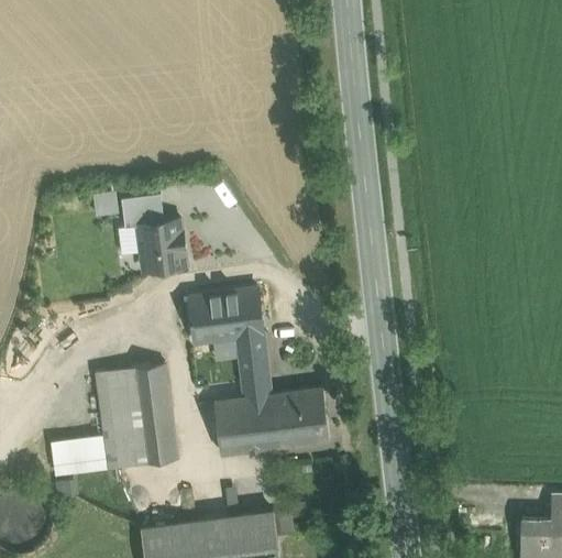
[(95,195),(98,216),(121,212),(118,190),(95,195)]
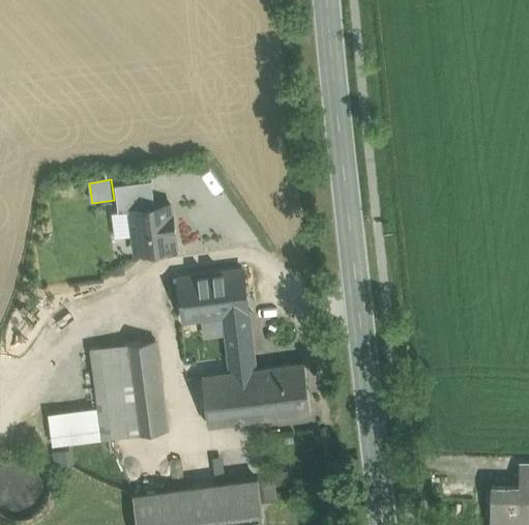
[(129,213),(154,210),(151,183),(114,188),(117,216),(129,214),(129,213)]
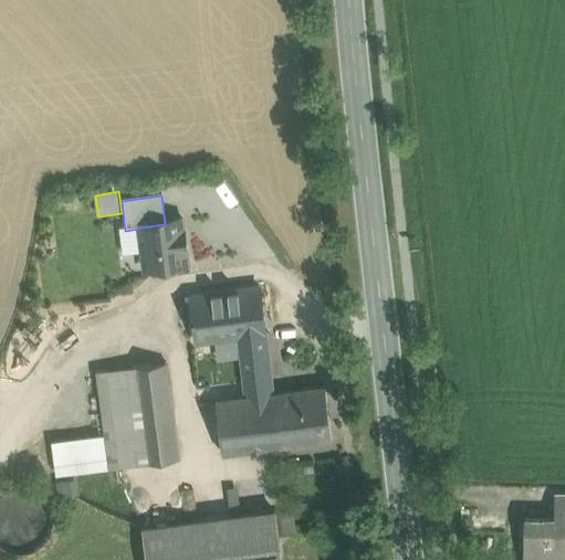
[(138,228),(138,229),(142,253),(144,274),(187,268),(181,222),(165,224),(138,228)]
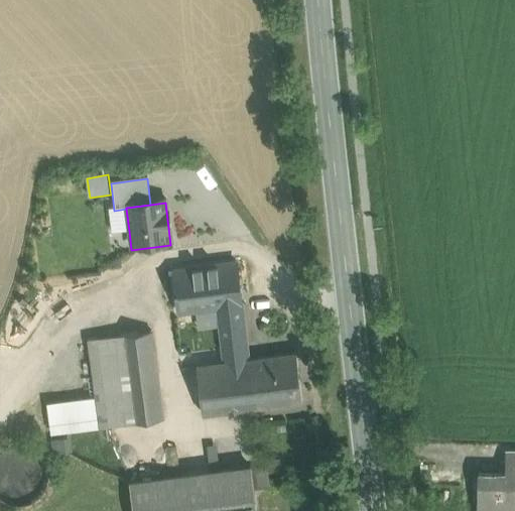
[(126,209),(114,211),(109,211),(112,233),(129,231),(126,209)]
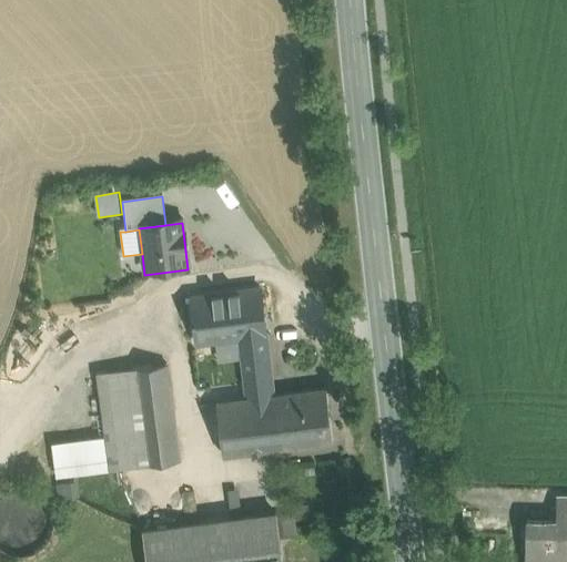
[(259,292),(191,300),(196,347),(239,341),(265,339),(259,292)]
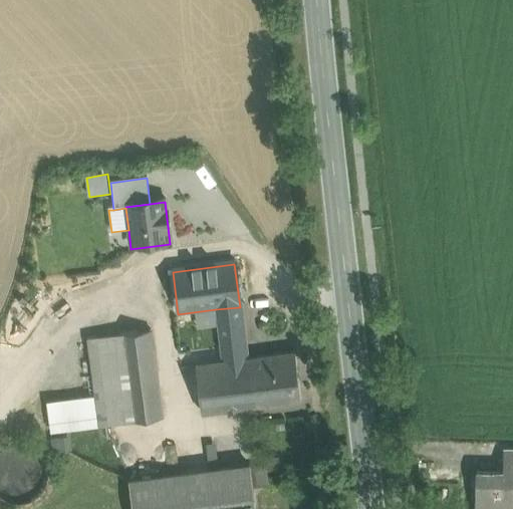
[(240,307),(216,309),(223,363),(246,360),(240,307)]
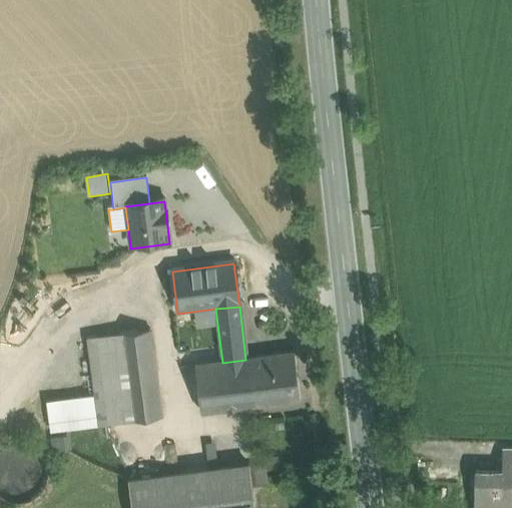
[(149,332),(119,336),(128,405),(158,402),(149,332)]
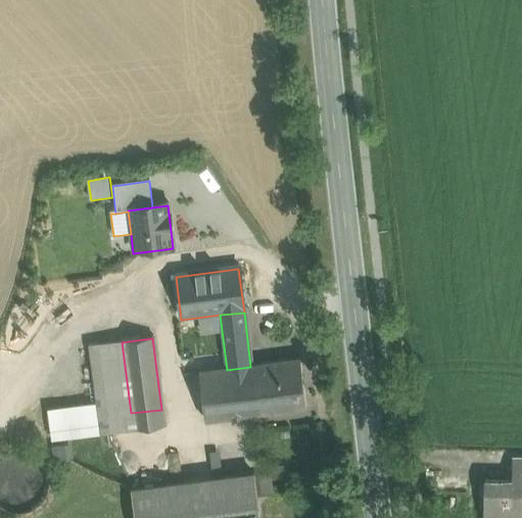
[(122,342),(88,346),(95,405),(99,436),(133,432),(131,413),(122,342)]
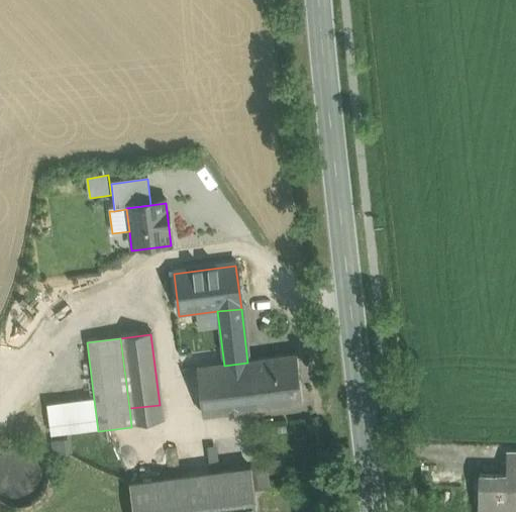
[(296,357),(251,363),(258,411),(302,406),(296,357)]
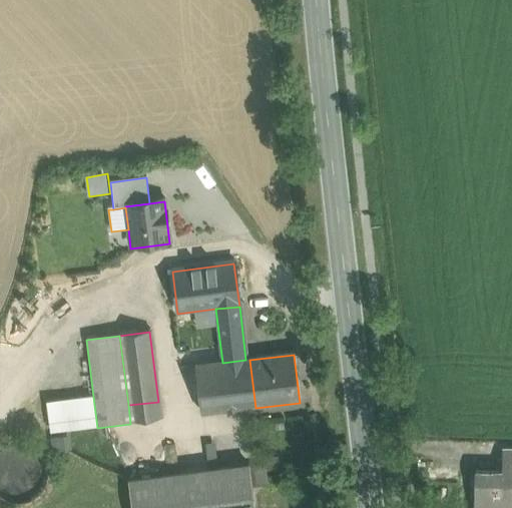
[(222,363),(194,367),(200,415),(256,408),(249,360),(245,360),(222,363)]
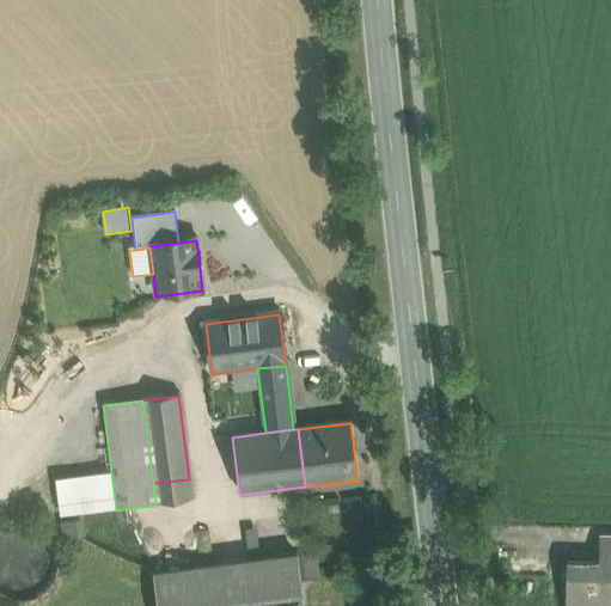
[(111,473),(55,481),(60,518),(116,510),(111,473)]
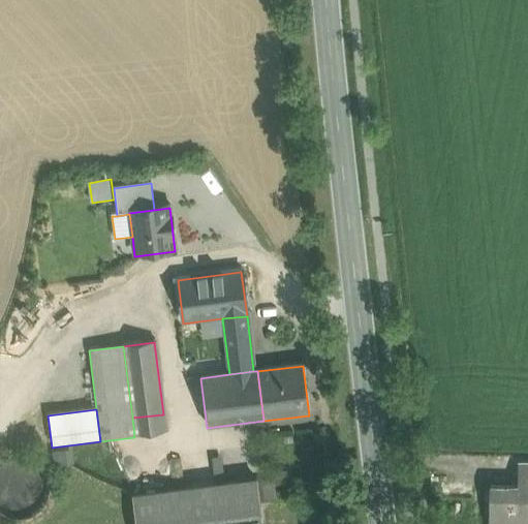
[(163,414),(132,418),(134,437),(165,433),(163,414)]
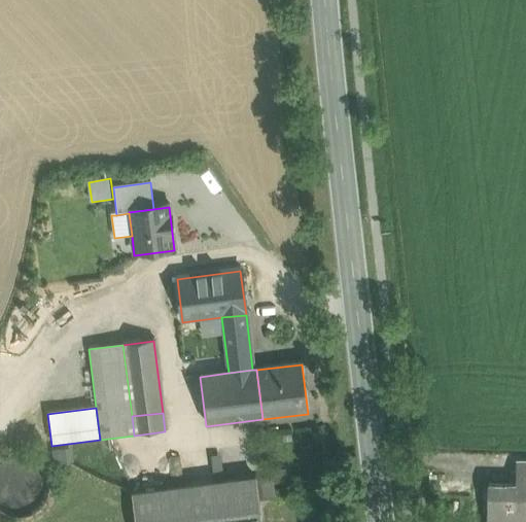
[(65,451),(53,453),(54,466),(67,464),(65,451)]
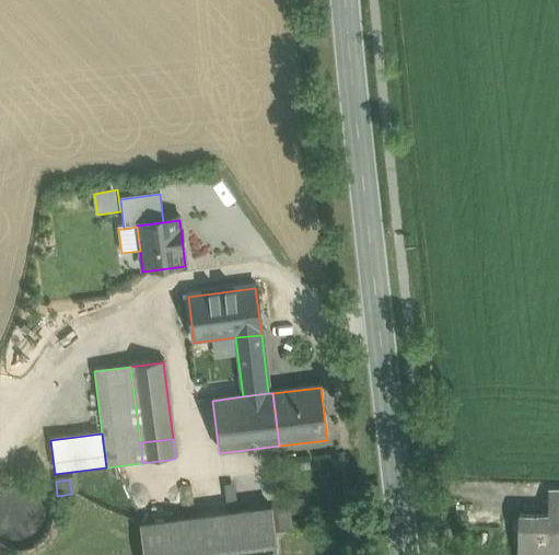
[(49,534),(51,522),(49,510),(42,499),(32,493),(20,490),(8,493),(0,497),(0,546),(8,552),(20,554),(32,552),(43,544),(49,534)]
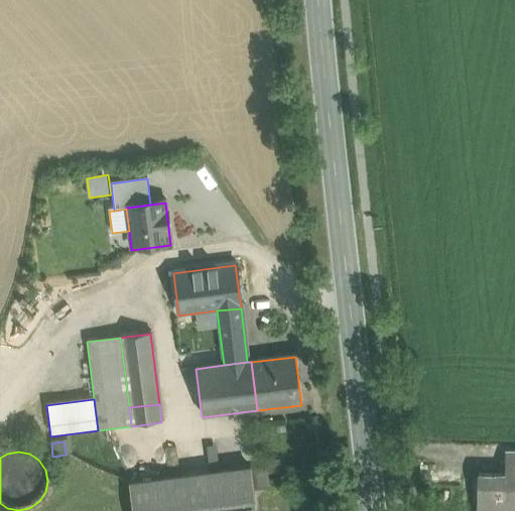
[(505,476),(478,476),(477,510),(514,510),(514,454),(505,455),(505,476)]
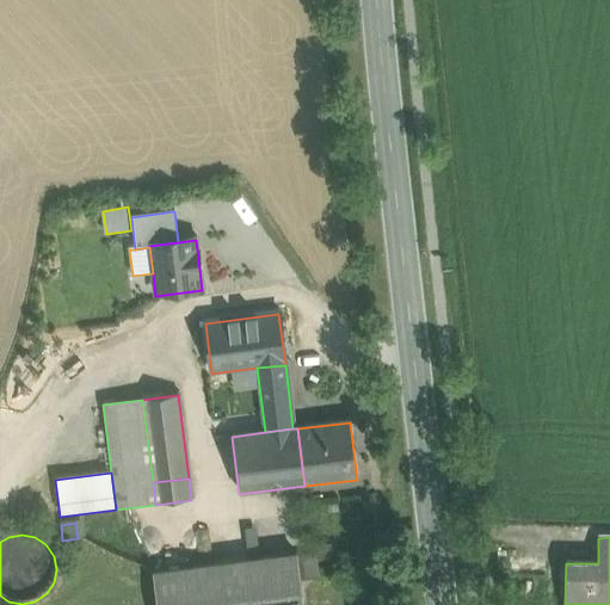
[(296,556),(154,575),(156,604),(302,604),(300,582),(296,559),(296,556)]
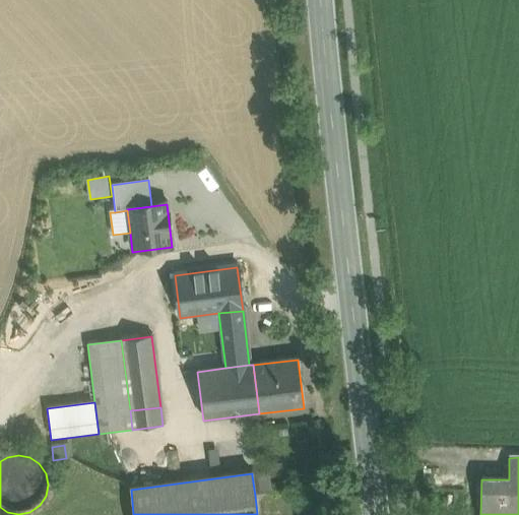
[(268,473),(252,475),(255,496),(271,494),(268,473)]
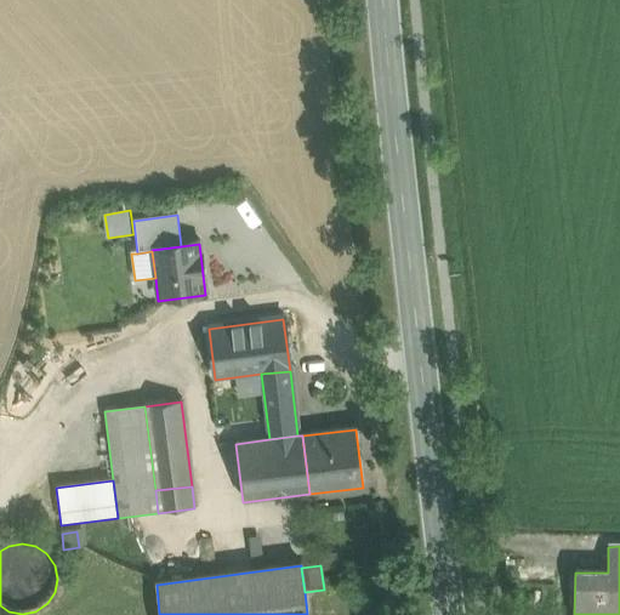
All buildings are outlined.
